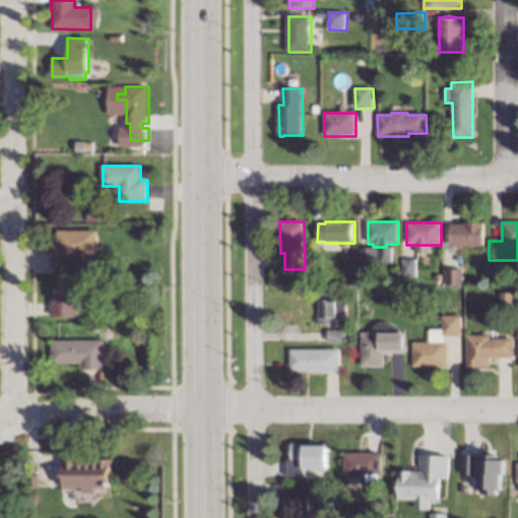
[(483,248),(450,248),(450,224),(465,224),(465,223),(483,223),(483,248)]
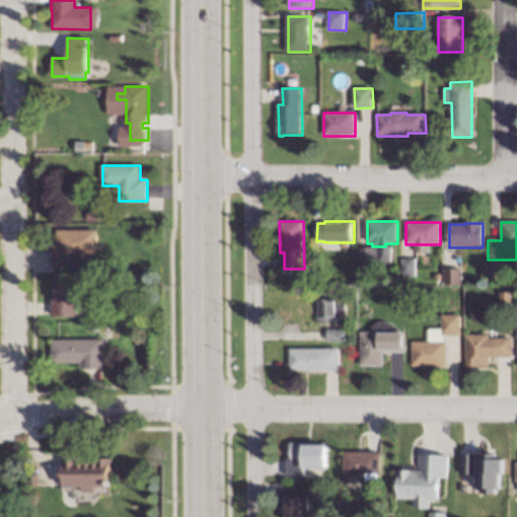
[(97,242),(104,242),(104,248),(97,248),(97,253),(79,254),(79,268),(53,268),(52,245),(59,245),(58,231),(97,230),(97,242)]
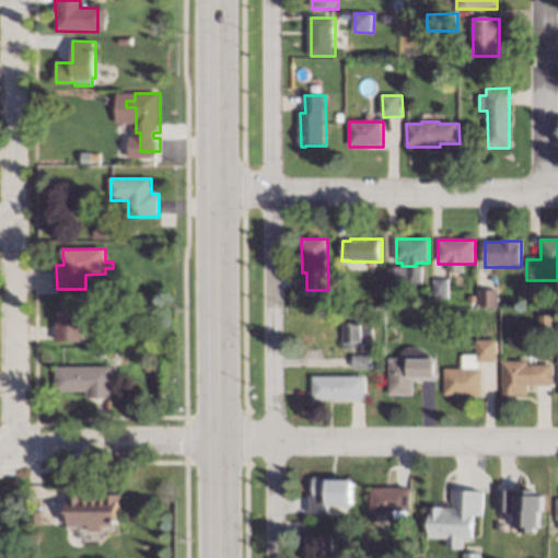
[(407,289),(385,288),(385,268),(408,268),(407,289)]
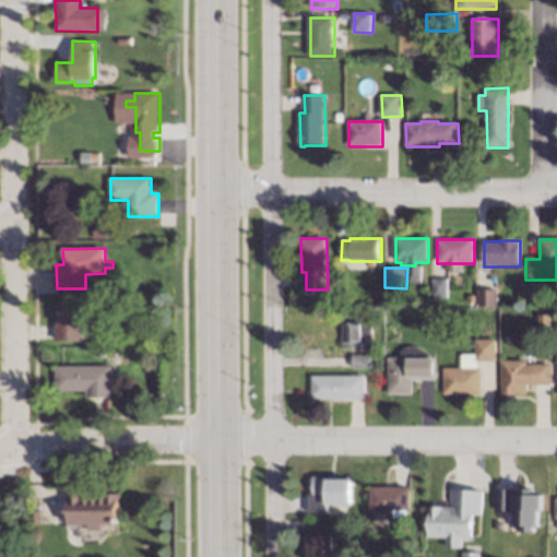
[(448,299),(433,299),(433,280),(448,280),(448,299)]
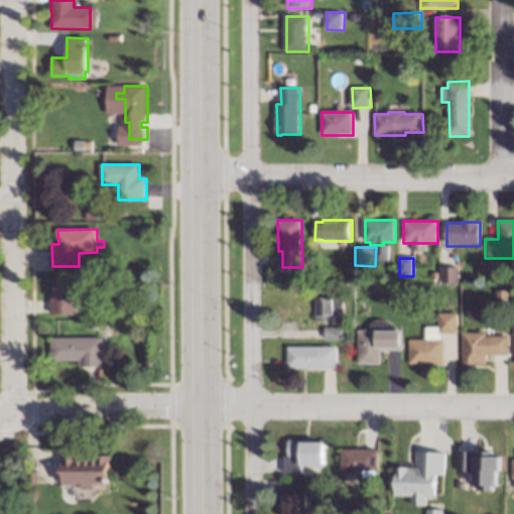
[(460,283),(442,283),(442,268),(459,268),(460,283)]
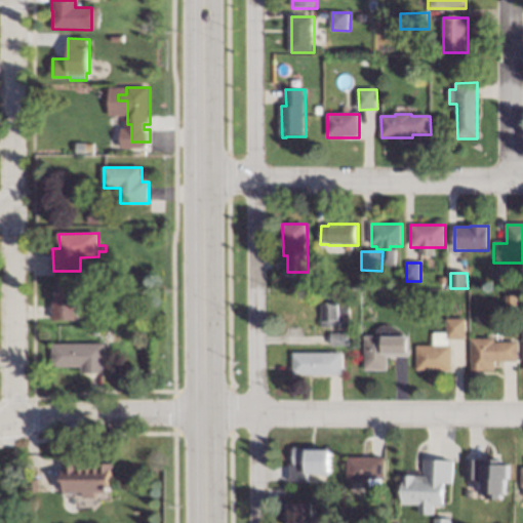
[(79,320),(52,320),(53,298),(57,298),(58,284),(80,284),(79,320)]
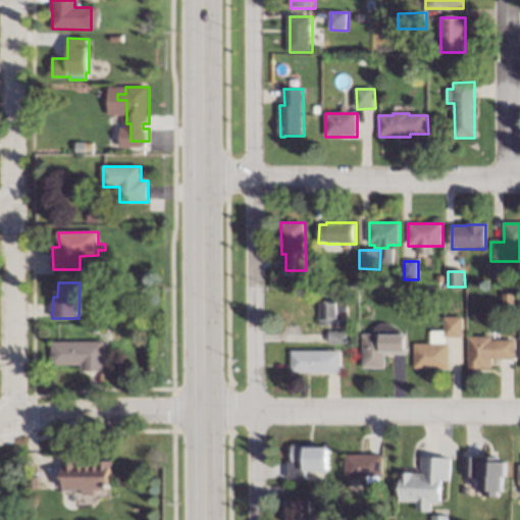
[(349,320),(339,320),(339,327),(320,327),(320,301),(349,302),(349,320)]
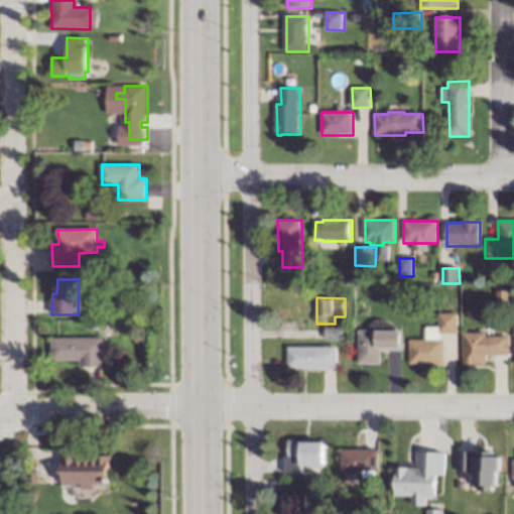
[(459,334),(440,334),(440,341),(444,341),(444,365),(410,365),(410,341),(426,341),(426,327),(440,327),(440,313),(459,313),(459,334)]
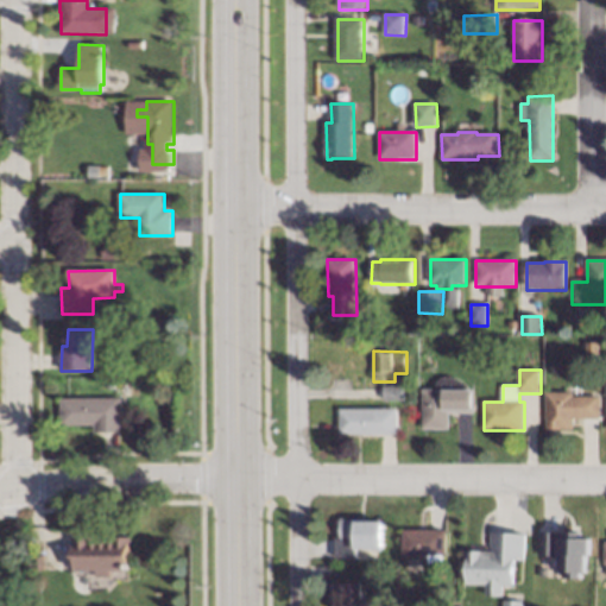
[(458,378),(465,382),(471,390),(477,390),(477,414),(450,414),(449,429),(423,429),(423,390),(435,390),(437,384),(442,379),(449,378),(458,378)]
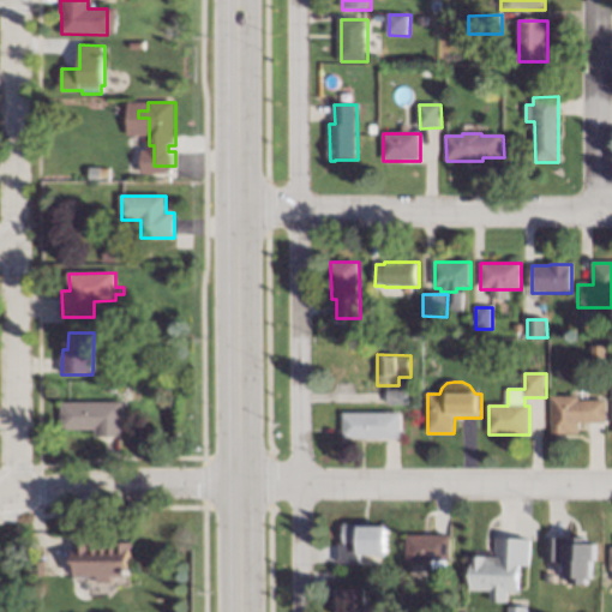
[(408,406),(388,406),(388,393),(408,393),(408,406)]
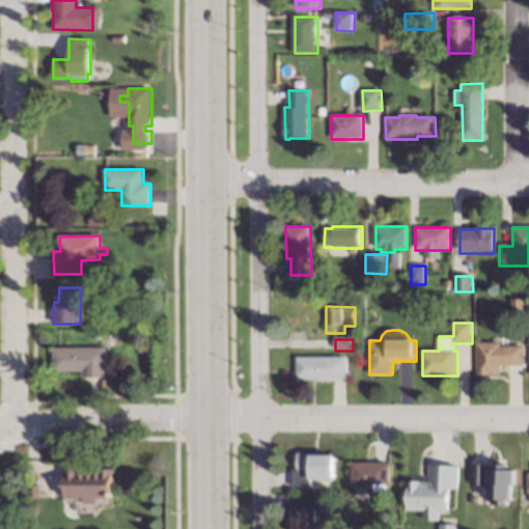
[(500,345),(524,346),(524,365),(501,365),(501,377),(476,377),(476,342),(500,342),(500,345)]
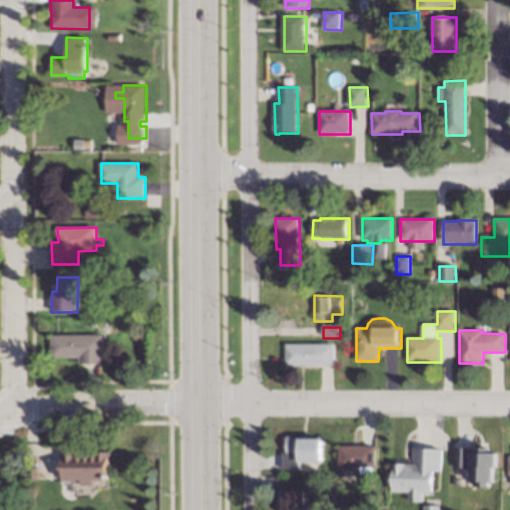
[(104,364),(81,364),(81,359),(52,358),(52,335),(104,336),(104,364)]
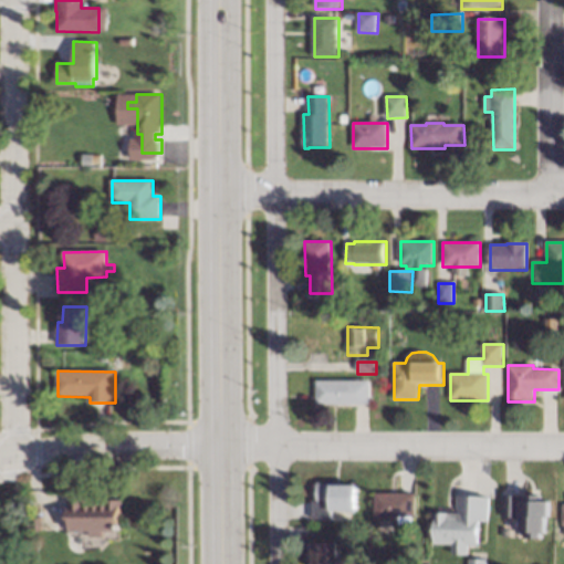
[(371,406),(317,406),(317,380),(371,380),(371,406)]
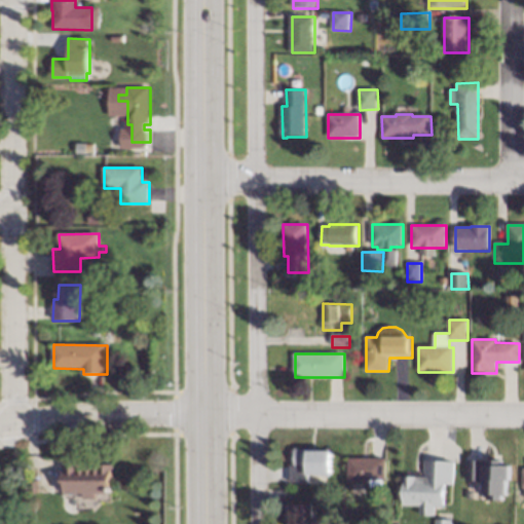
[(319,451),(332,452),(332,476),(309,476),(309,483),(291,483),(291,465),(295,465),(295,448),(319,448),(319,451)]
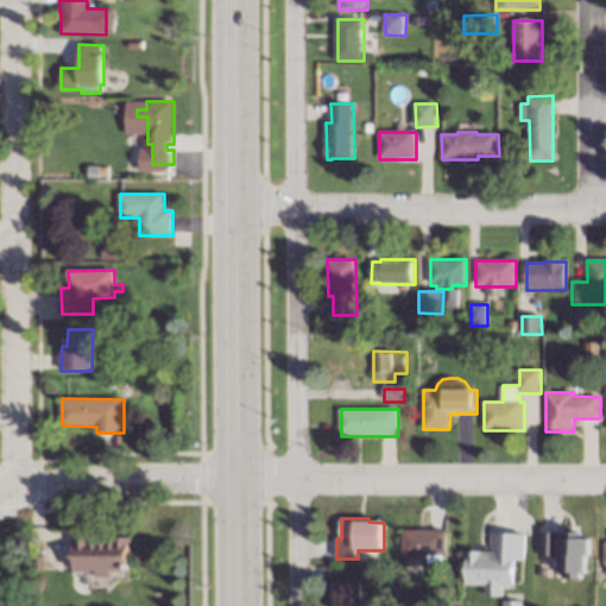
[(581,530),(581,536),(592,537),(591,556),(587,556),(586,573),(584,573),(584,580),(565,579),(565,572),(559,572),(560,557),(540,557),(541,532),(567,534),(567,530),(581,530)]
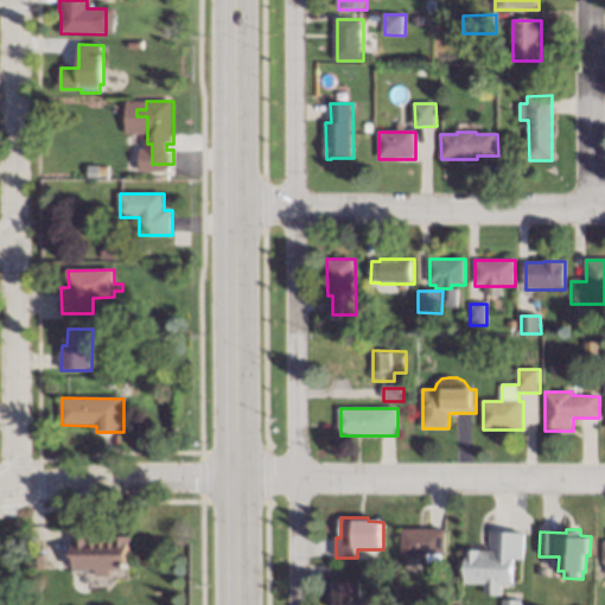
[(447,556),(406,558),(405,532),(446,530),(447,556)]
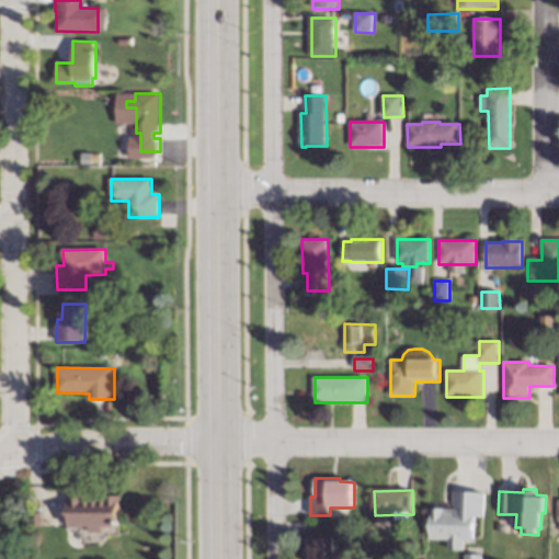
[(86,500),(105,499),(105,497),(118,497),(120,526),(104,527),(104,533),(89,534),(89,526),(68,526),(68,491),(84,491),(86,500)]
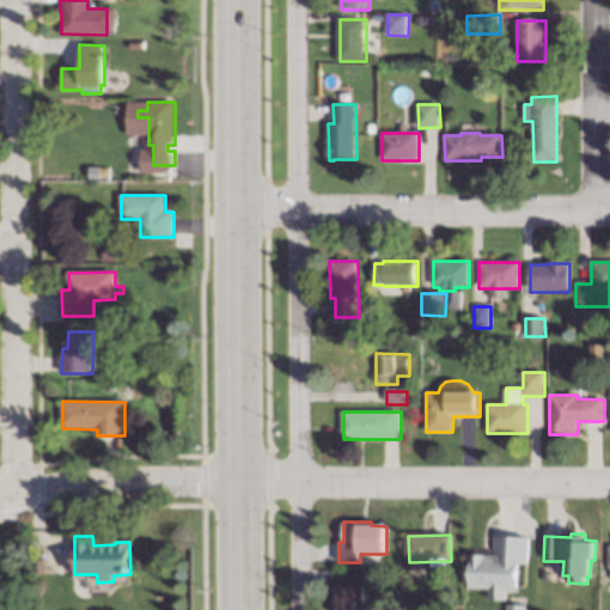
[(529,540),(528,565),(518,565),(517,589),(506,589),(506,599),(489,598),(489,590),(471,590),(473,555),(494,555),(495,537),(529,540)]
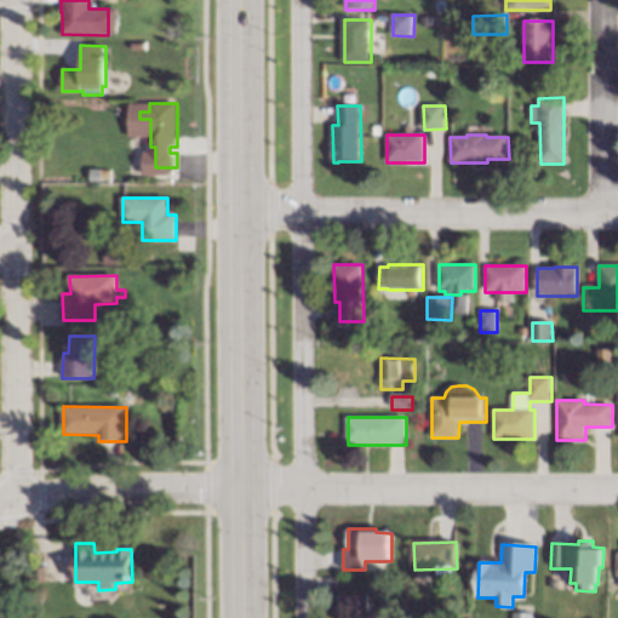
[(339,617),(339,595),(368,594),(368,617),(339,617)]
